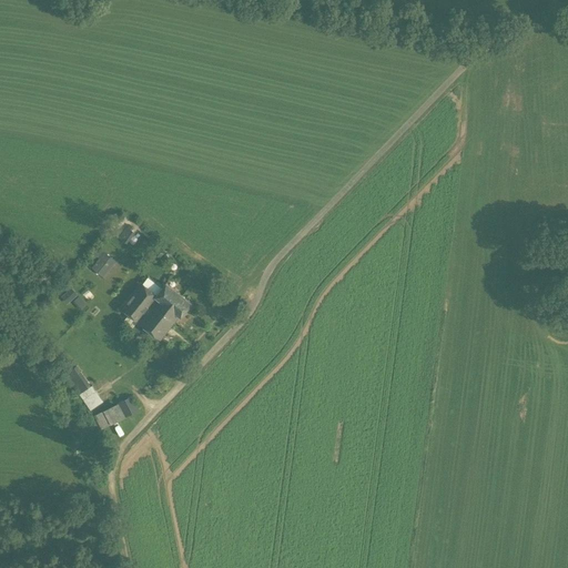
[(127,243),(134,233),(127,227),(119,239),(127,243)]
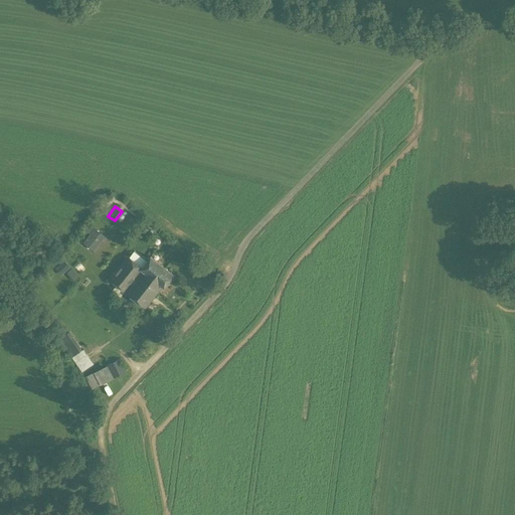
[(86,230),(91,234),(83,243),(93,251),(105,236),(91,225),(86,230)]
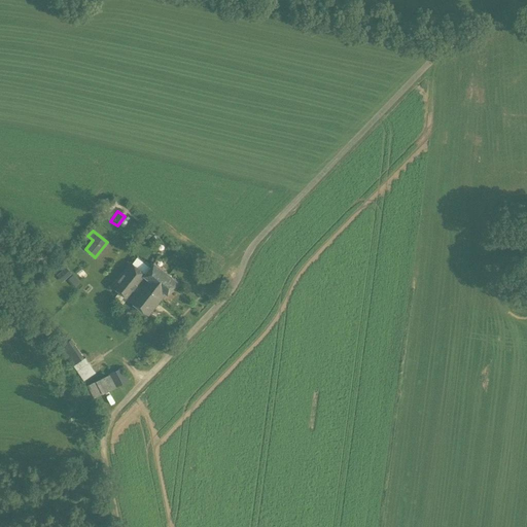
[(112,285),(129,299),(141,282),(162,299),(167,293),(168,294),(178,281),(154,262),(145,274),(131,261),(112,285)]
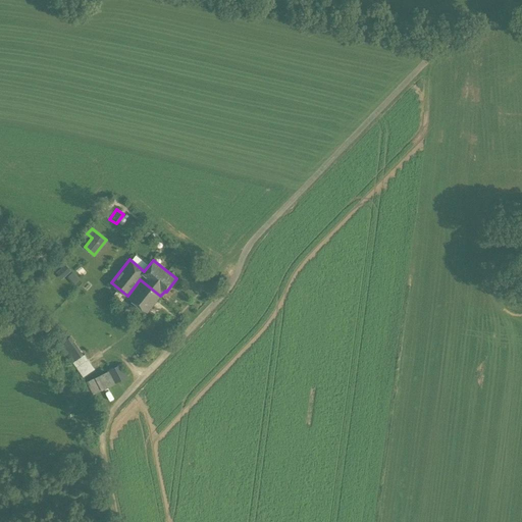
[(55,273),(70,289),(80,278),(64,263),(55,273)]
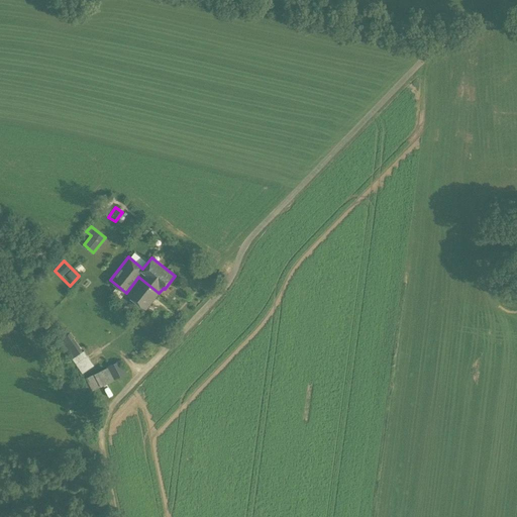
[(138,277),(126,293),(146,309),(159,293),(138,277)]
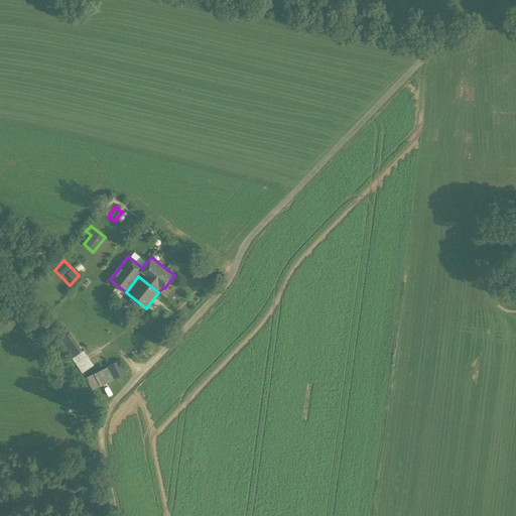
[(82,351),(70,333),(59,340),(72,358),(82,351)]
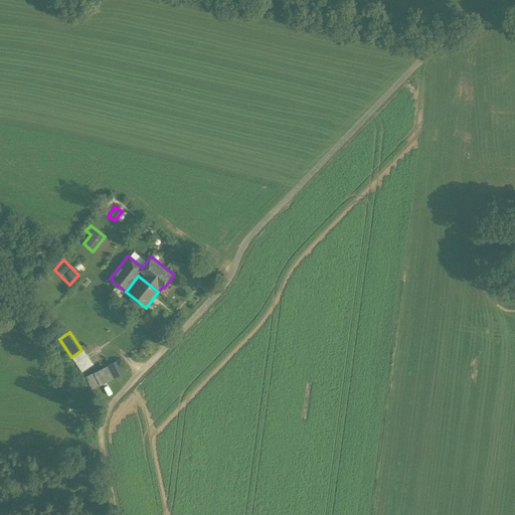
[(82,371),(94,363),(83,349),(72,357),(82,371)]
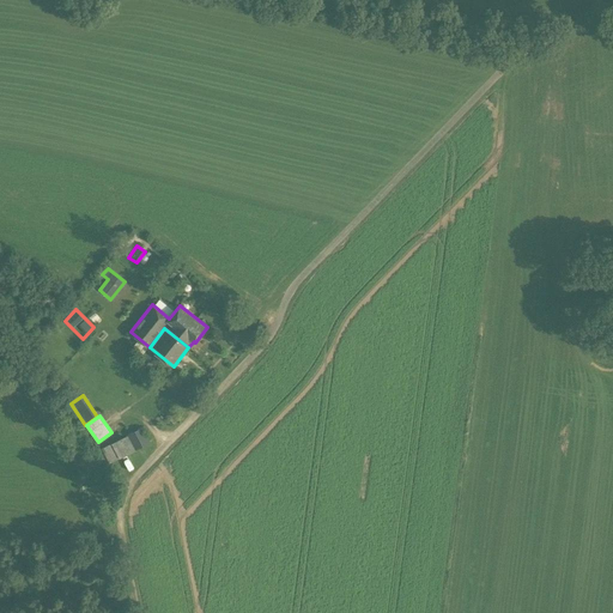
[(135,450),(151,443),(143,426),(127,435),(135,450)]
